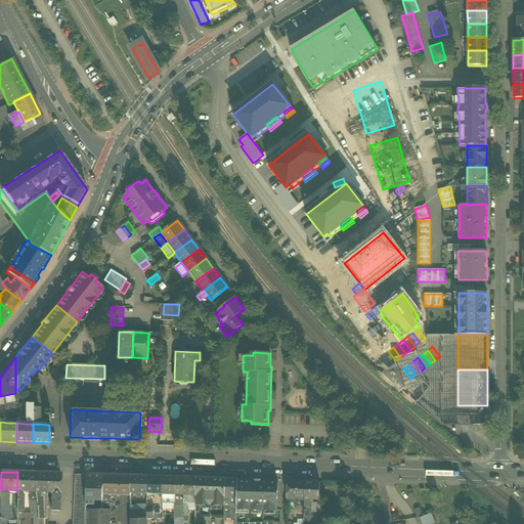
[(17,490),(17,491),(23,491),(35,492),(36,473),(17,472),(17,490)]
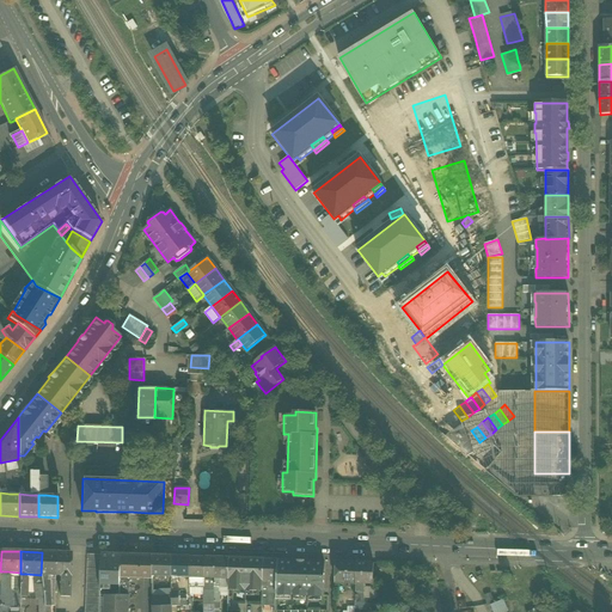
[(48,575),(55,575),(55,552),(42,552),(41,575),(48,575)]
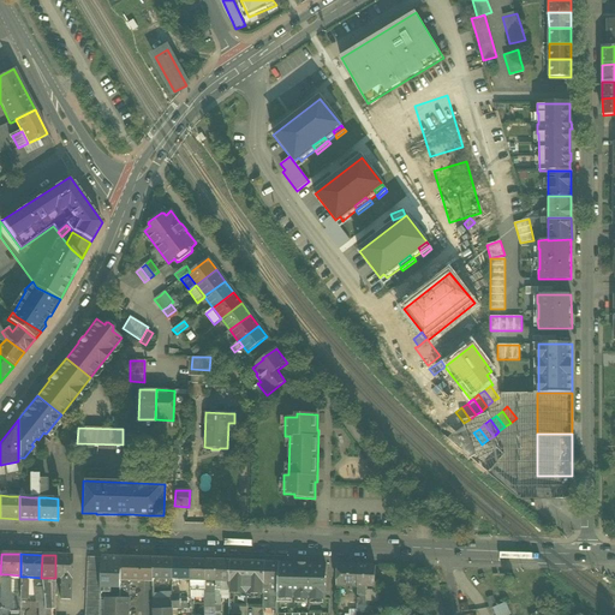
[(71,556),(55,555),(55,578),(61,578),(70,579),(71,556)]
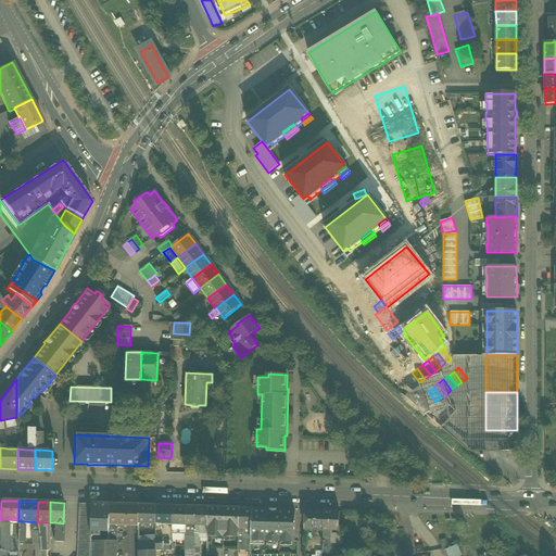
[(92,531),(109,532),(110,526),(111,504),(92,503),(92,504),(91,536),(92,536),(92,531)]
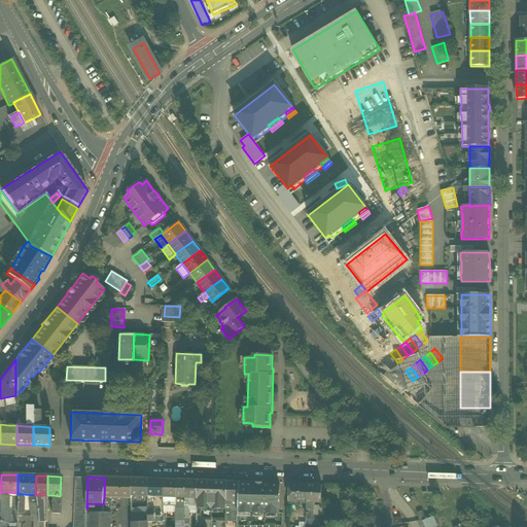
[(73,526),(84,526),(86,513),(86,508),(88,478),(75,478),(73,526)]
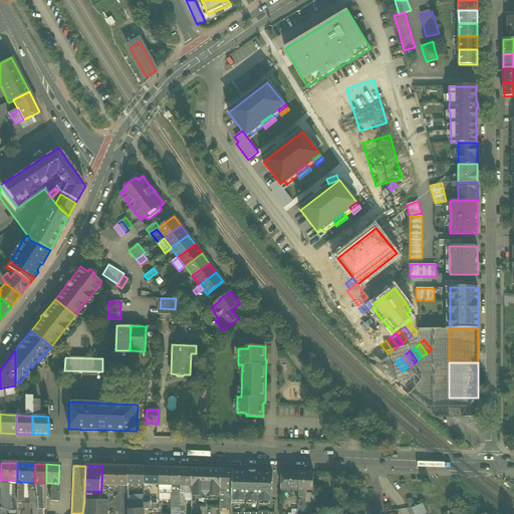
[(102,466),(101,486),(110,486),(129,487),(129,484),(127,484),(129,467),(102,466)]
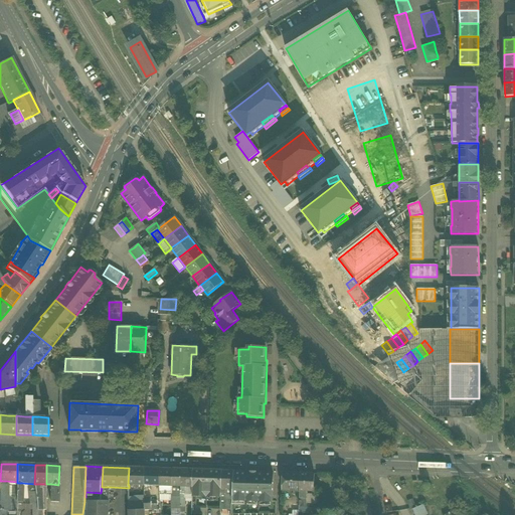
[(129,485),(134,485),(139,486),(144,486),(145,469),(129,468),(128,485),(129,485)]
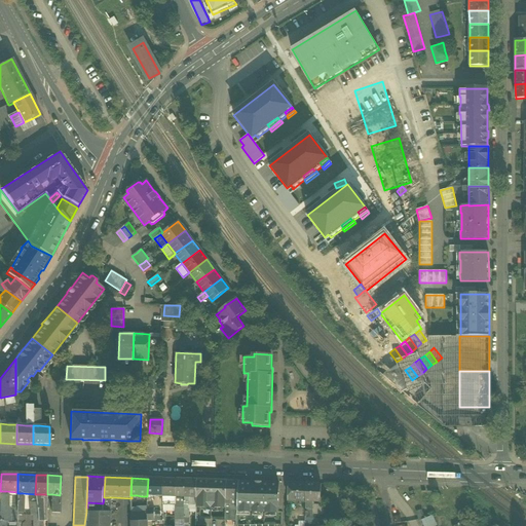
[(162,479),(148,479),(147,496),(162,496),(162,479)]
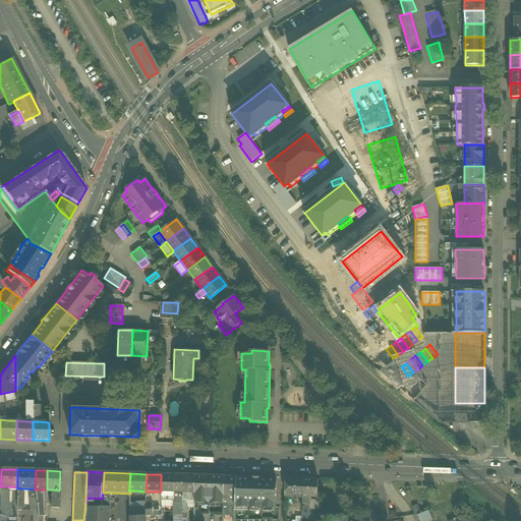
[(174,474),(161,474),(161,491),(174,493),(174,474)]
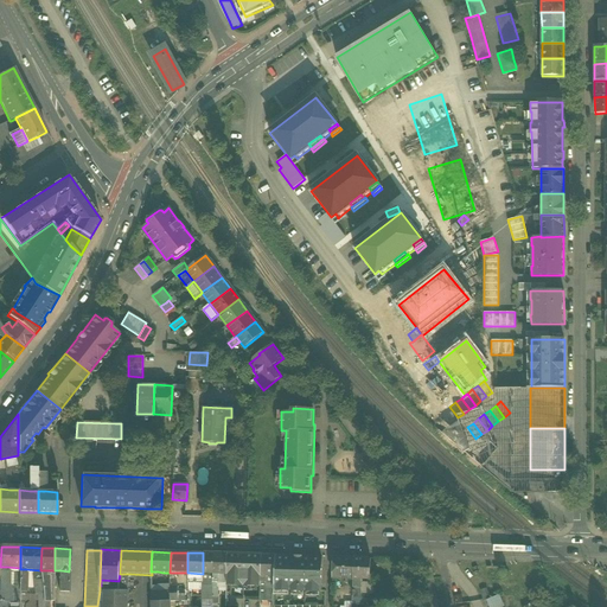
[(203,574),(208,574),(213,574),(213,554),(203,553),(203,574)]
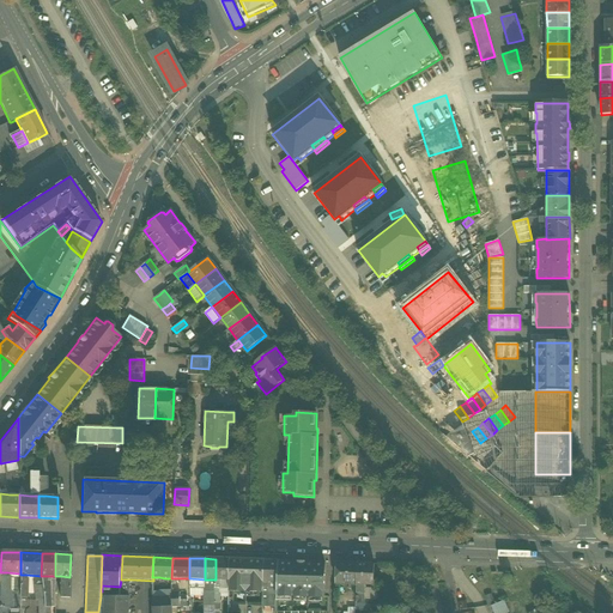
[(216,559),(216,580),(229,581),(230,559),(216,559)]
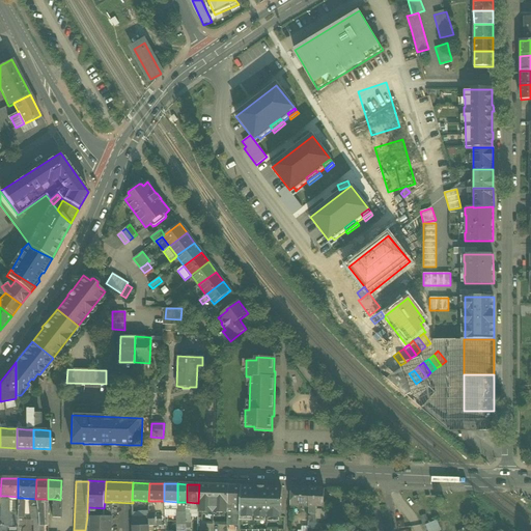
[(229,485),(199,484),(198,503),(198,509),(198,512),(228,513),(228,509),(228,504),(229,485)]
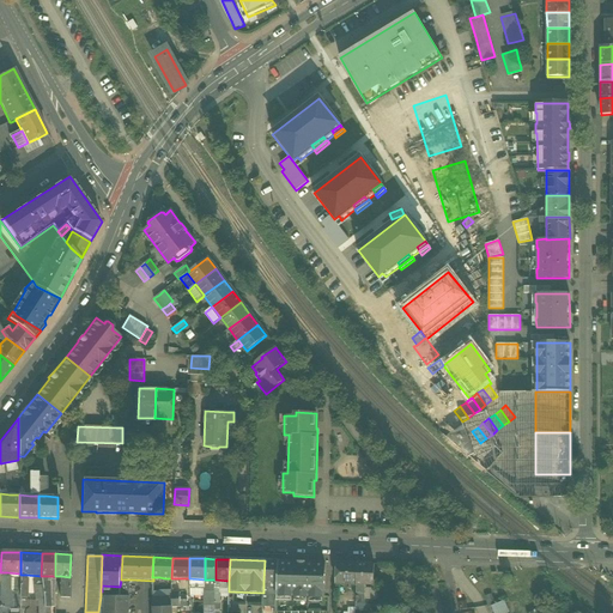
[(265,560),(263,582),(277,582),(278,560),(265,560)]
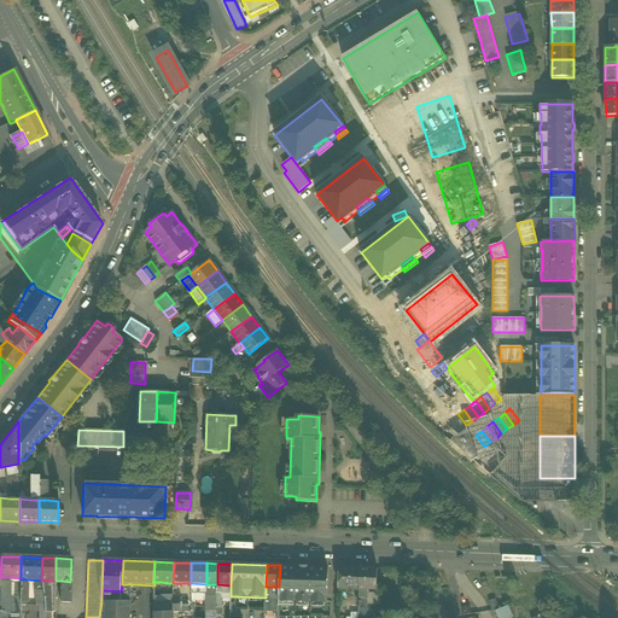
[(328,567),(280,565),(279,587),(278,606),(280,606),(280,601),(327,602),(328,567)]
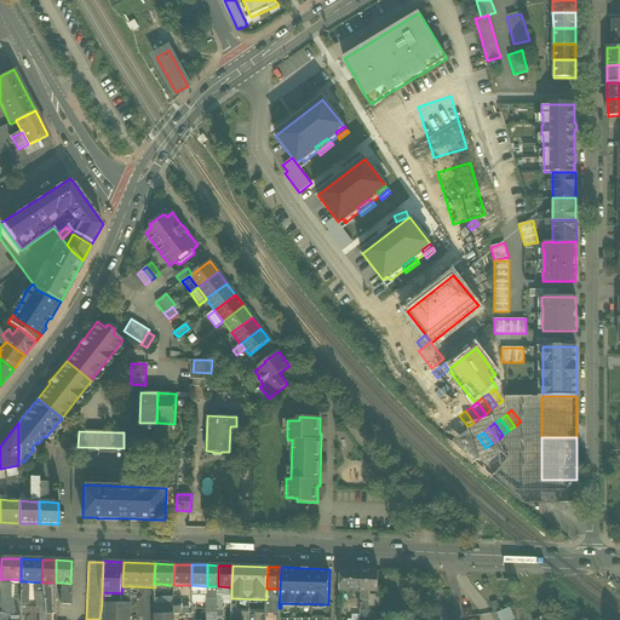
[(340,591),(361,592),(361,569),(340,569),(340,591)]
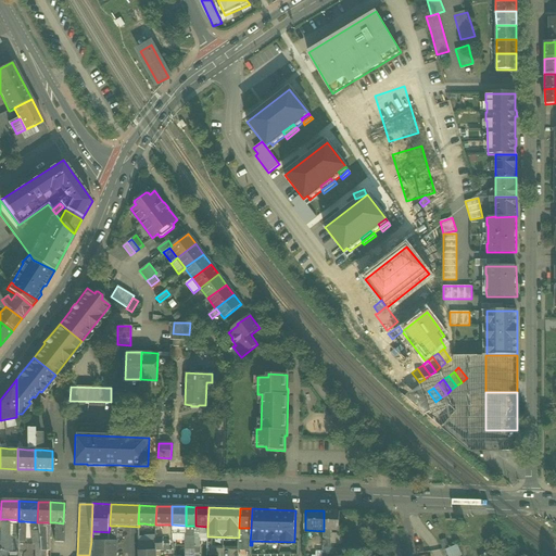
[(340,512),(324,510),(324,531),(331,531),(339,531),(340,512)]
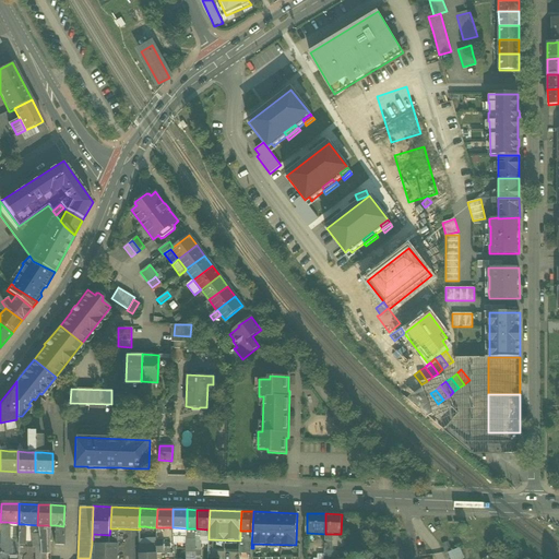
[(0,554),(9,555),(7,537),(7,525),(7,522),(0,522),(0,523),(0,554)]
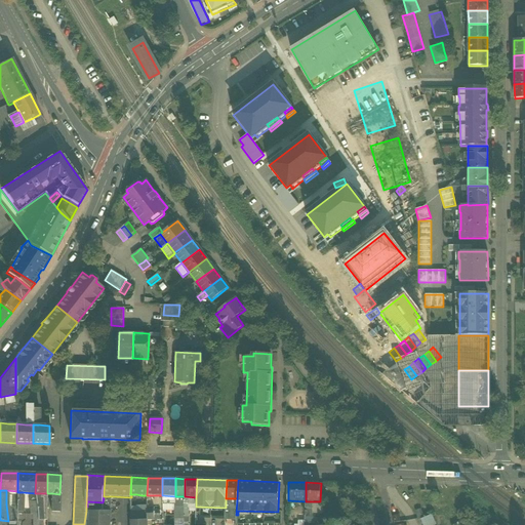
[(59,513),(59,494),(52,493),(51,512),(59,513)]
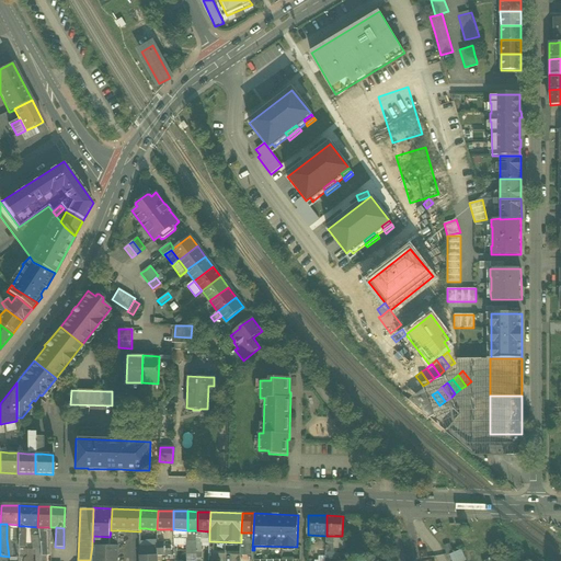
[(121,533),(121,530),(111,530),(110,537),(110,547),(118,547),(118,534),(121,533)]
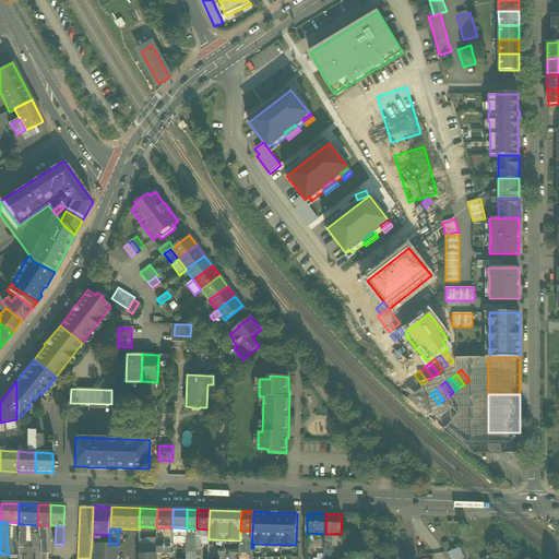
[(191,528),(187,528),(187,536),(186,536),(186,539),(195,539),(195,536),(191,536),(191,528)]
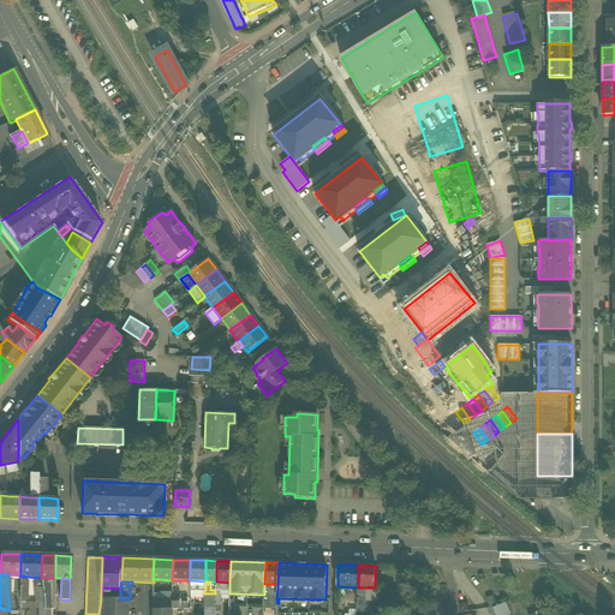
[(230,590),(230,583),(216,581),(216,590),(215,590),(215,593),(215,596),(220,596),(220,590),(230,590)]
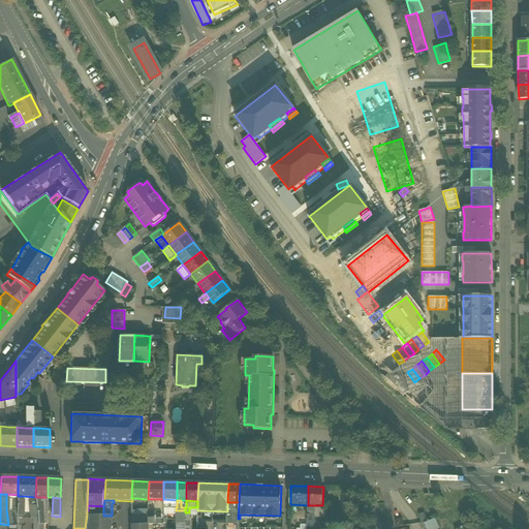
[(227,502),(227,507),(231,507),(230,524),(236,524),(238,524),(238,519),(239,502),(227,502)]
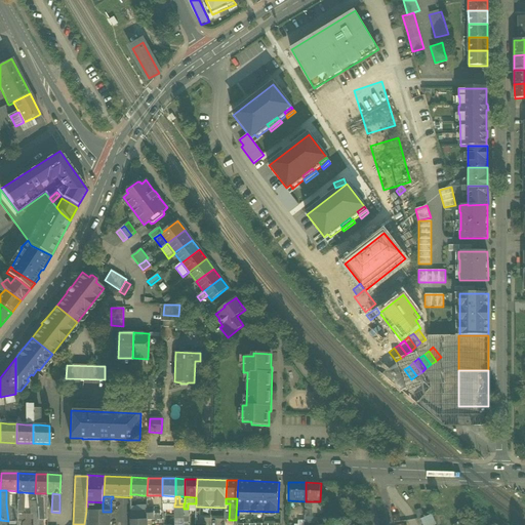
[(29,501),(30,514),(30,515),(32,515),(37,515),(37,512),(36,501),(29,501)]
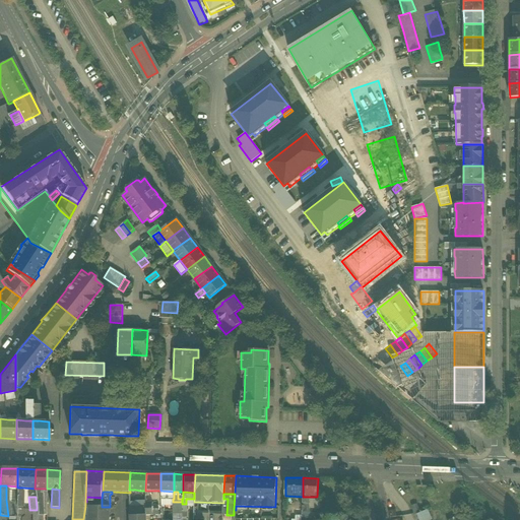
[(310,497),(303,497),(302,513),(310,513),(310,509),(310,499),(310,497)]
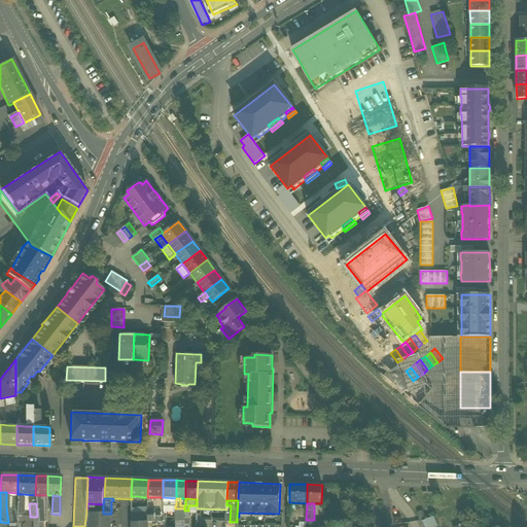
[(314,505),(314,516),(324,516),(324,506),(314,505)]
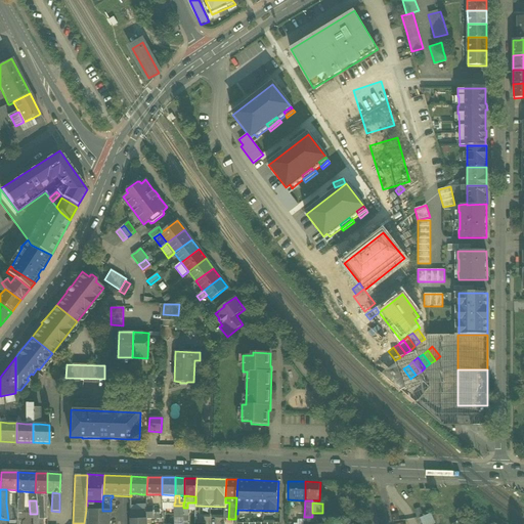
[(183,518),(183,516),(183,508),(183,506),(174,506),(174,510),(174,518),(183,518)]
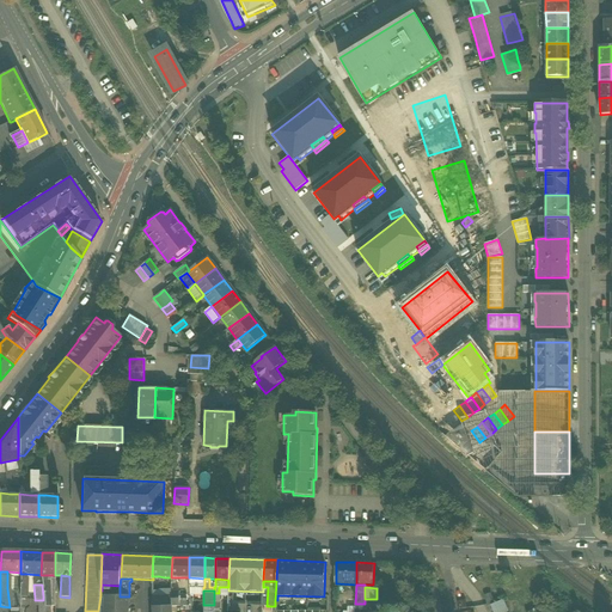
[(128,611),(129,597),(120,597),(104,595),(103,611),(128,611)]
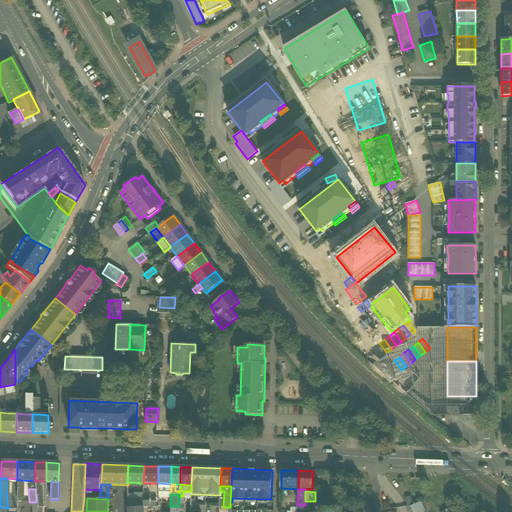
[(144,511),(144,507),(144,498),(133,499),(128,499),(128,511),(144,511)]
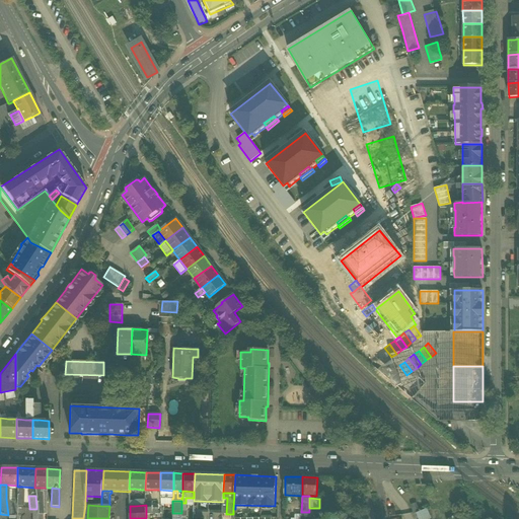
[(427,509),(416,513),(418,518),(429,518),(431,518),(427,509)]
